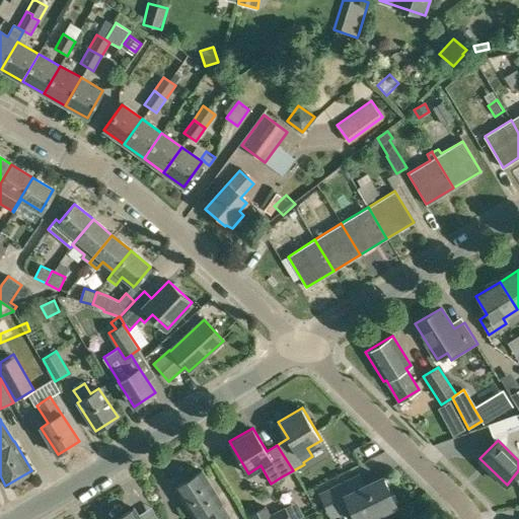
[(233,518),(222,501),(202,469),(174,487),(195,518),(205,512),(208,518),(233,518)]
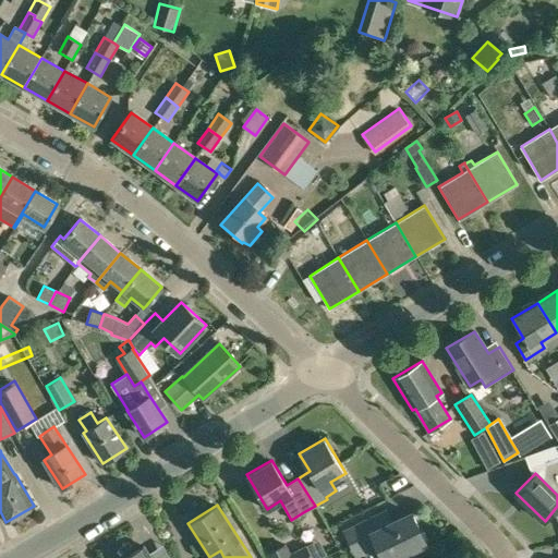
[(387,508),(342,531),(351,548),(372,538),(376,547),(380,557),(393,557),(423,544),(409,513),(395,520),(387,508)]
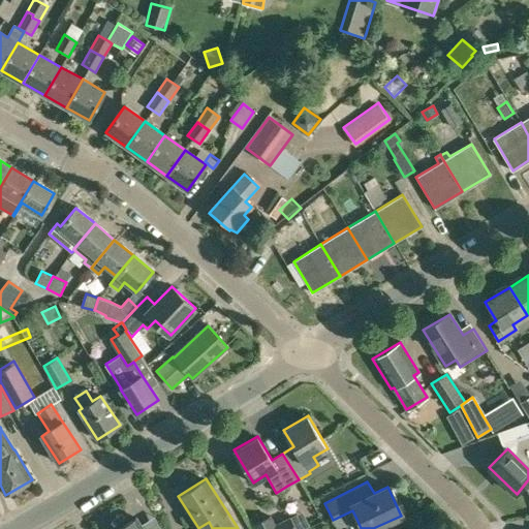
[(276,524),(271,515),(252,524),(254,528),(296,528),(290,517),(276,524)]
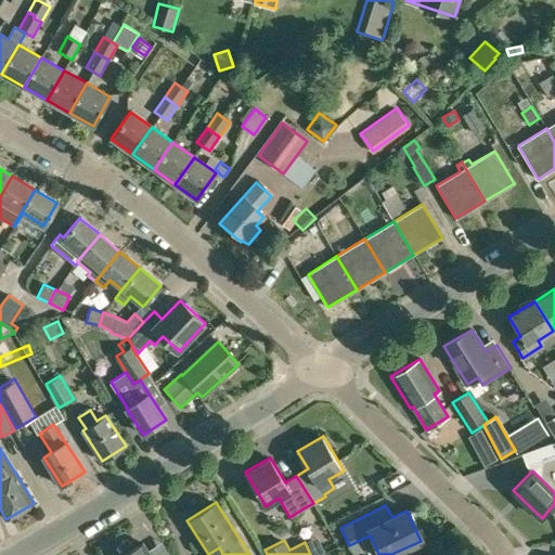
[(149,550),(144,542),(124,554),(163,554),(157,545),(149,550)]
